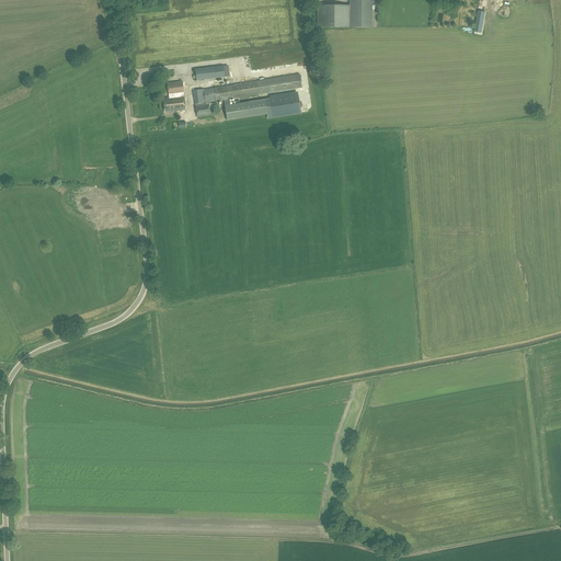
[(350,27),(371,27),(371,0),(350,0),(350,6),(350,27)]
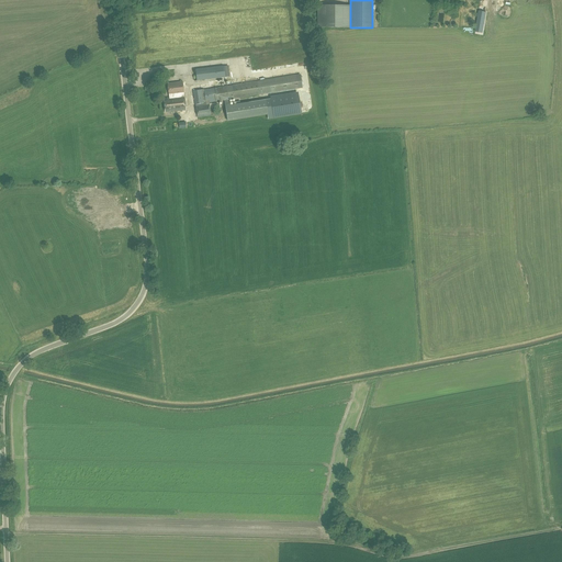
[(317,27),(350,27),(350,6),(317,4),(317,27)]
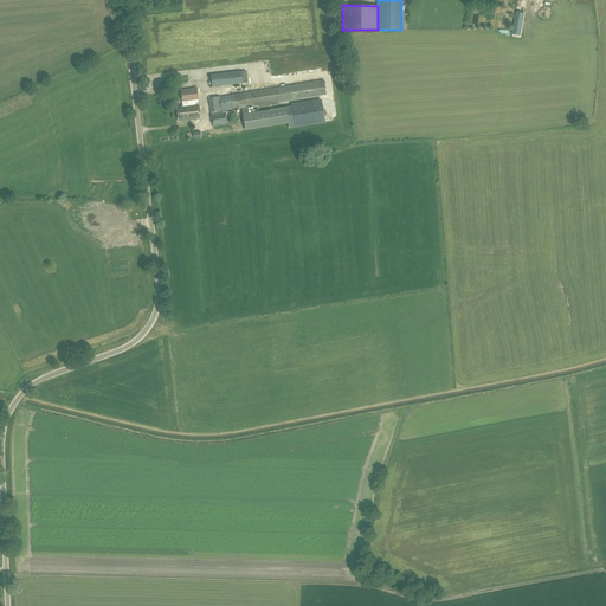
[(211,75),(212,86),(244,83),(243,71),(211,75)]
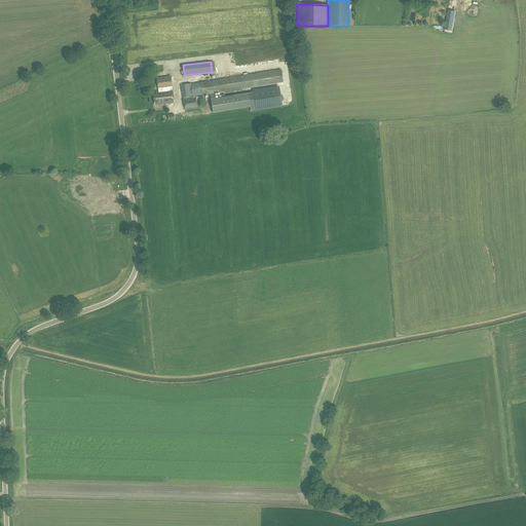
[(280,70),(181,85),(183,100),(196,99),(195,96),(211,94),(213,113),(250,107),(248,94),(215,99),(214,92),(283,82),(280,70)]
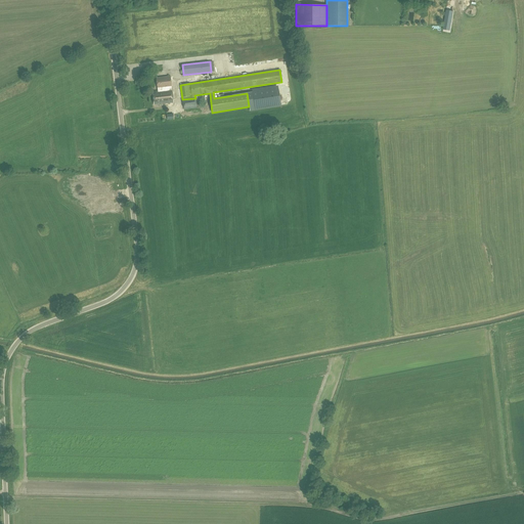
[(157,78),(158,88),(172,86),(170,76),(157,78)]
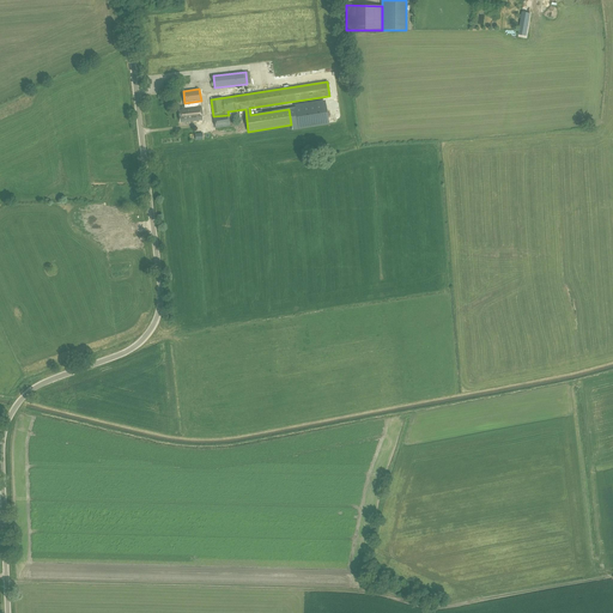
[(202,120),(201,104),(178,107),(180,122),(202,120)]
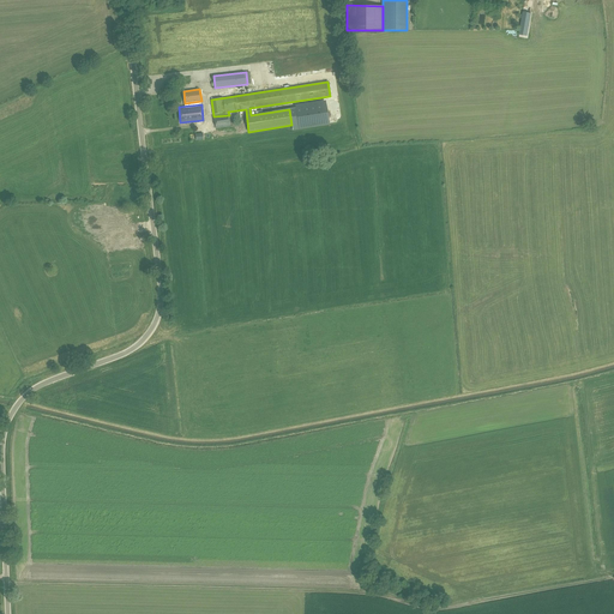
[(232,126),(230,116),(216,116),(217,127),(232,126)]
